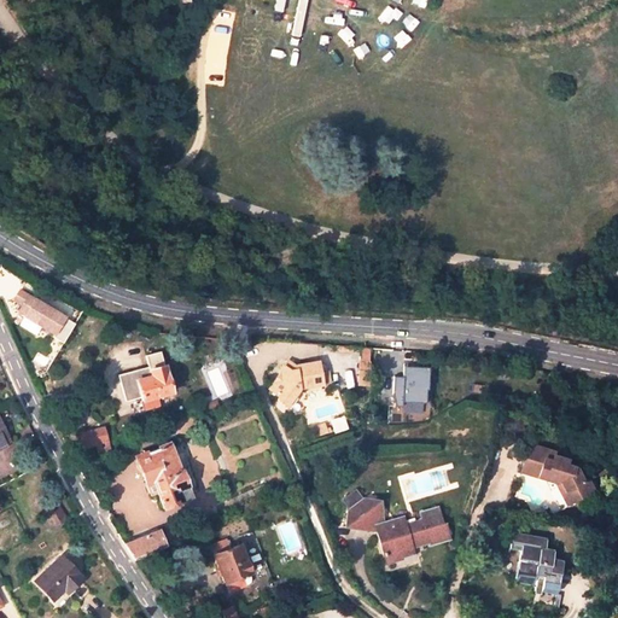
[(46,303),(19,289),(13,299),(22,307),(18,312),(57,336),(69,318),(46,303)]
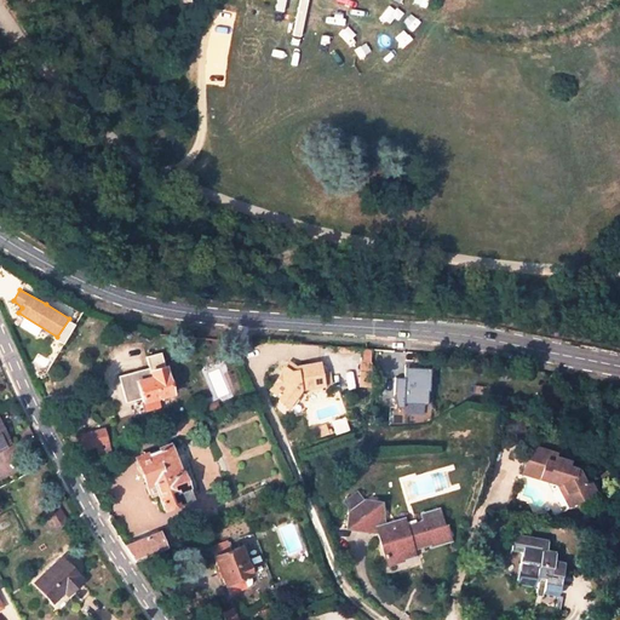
[(149,368),(125,374),(127,382),(120,384),(125,402),(142,399),(143,402),(172,394),(165,367),(161,354),(147,357),(149,368)]
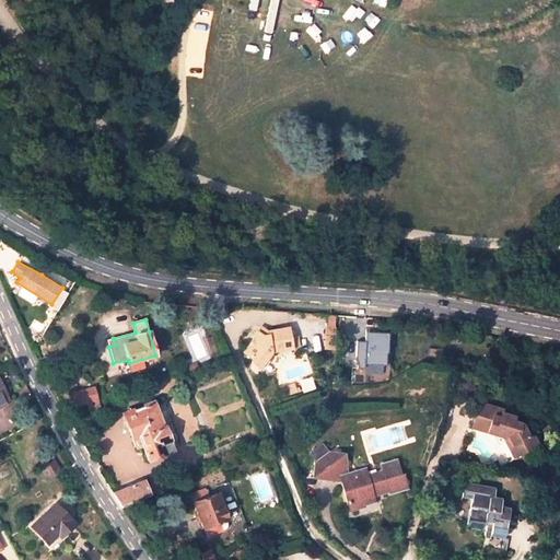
[(254,362),(261,368),(268,358),(273,351),(299,347),(296,336),(291,337),(289,328),(268,333),(268,336),(264,337),(259,334),(246,351),(253,357),(254,362)]
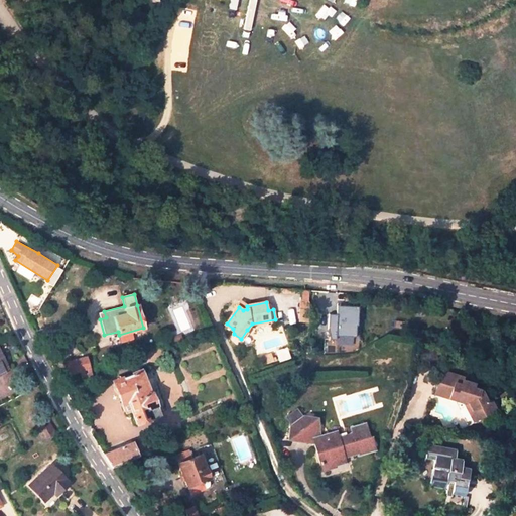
[(331,337),(360,338),(361,306),(339,306),(339,314),(331,314),(331,337)]
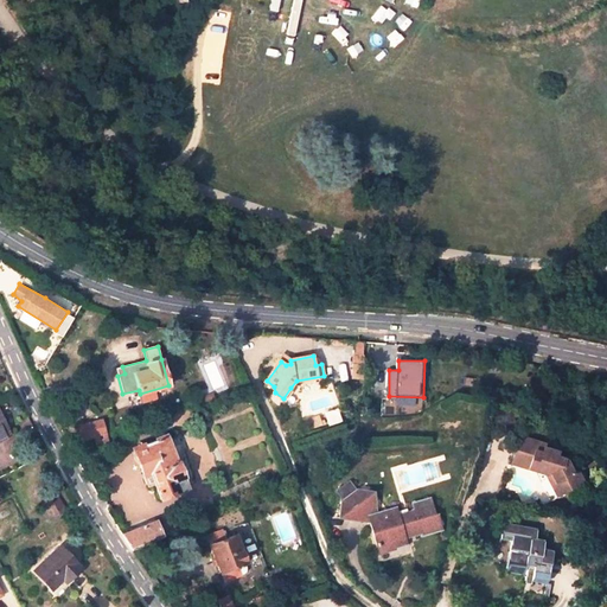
[(362,378),(362,364),(352,364),(352,377),(362,378)]
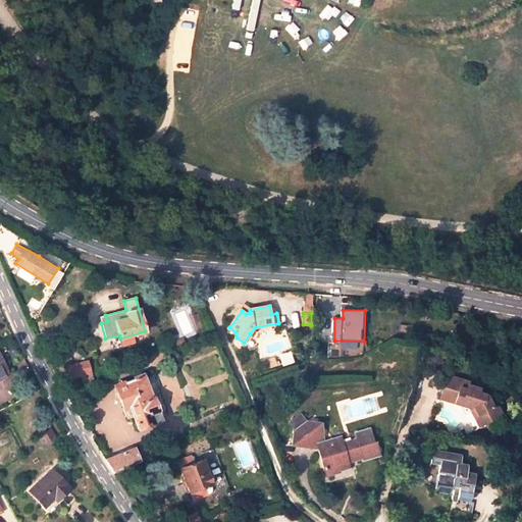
[(253,336),(250,333),(244,343),(247,345),(253,336)]
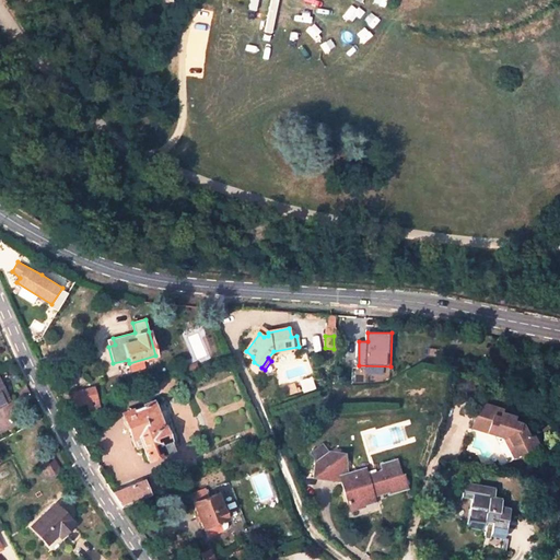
[(316,387),(312,377),(303,381),(306,391),(316,387)]
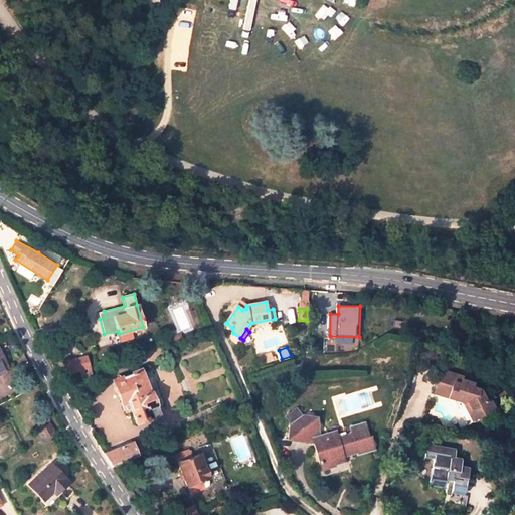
[(274,357),(272,353),(264,356),(266,362),(275,359),(274,357)]
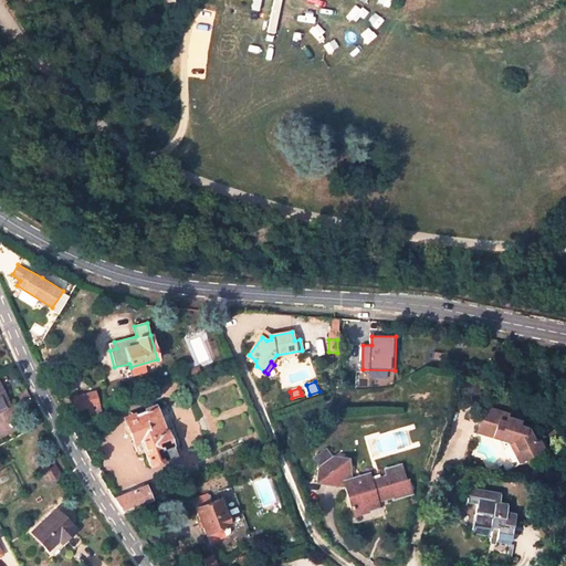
[(95,392),(74,398),(77,410),(88,407),(90,411),(91,416),(101,413),(98,407),(95,392)]
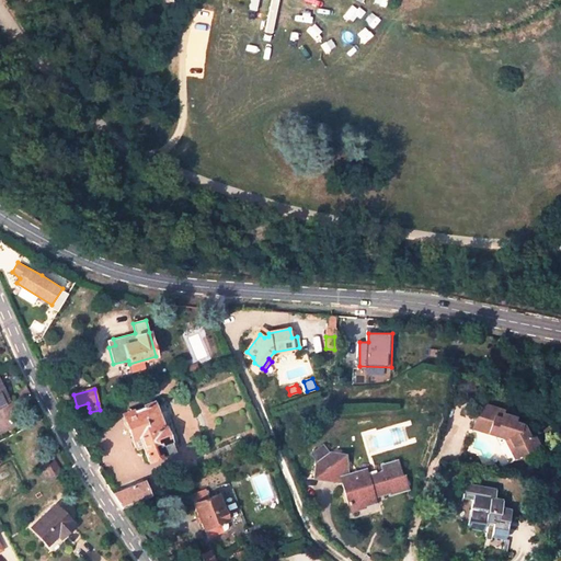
[(163,426),(153,403),(123,415),(124,419),(123,422),(124,425),(126,427),(128,428),(134,441),(139,438),(142,447),(149,461),(173,451),(170,442),(171,441),(165,426),(163,426)]
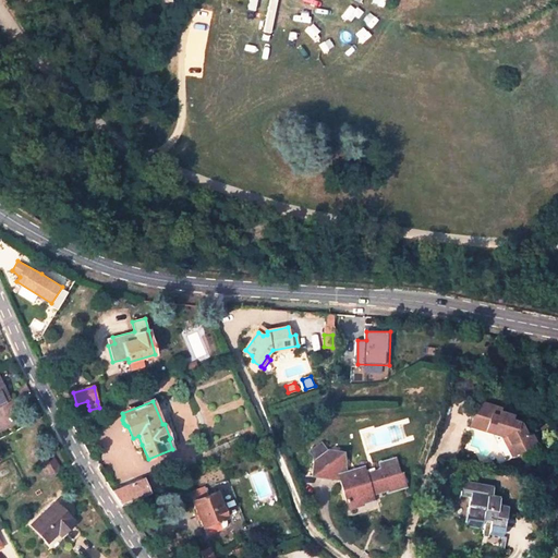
[(500,410),(474,401),(469,417),(472,419),(469,427),(501,437),(505,435),(510,446),(513,444),(518,455),(535,446),(530,435),(525,437),(519,424),(510,421),(511,417),(499,413),(500,410)]
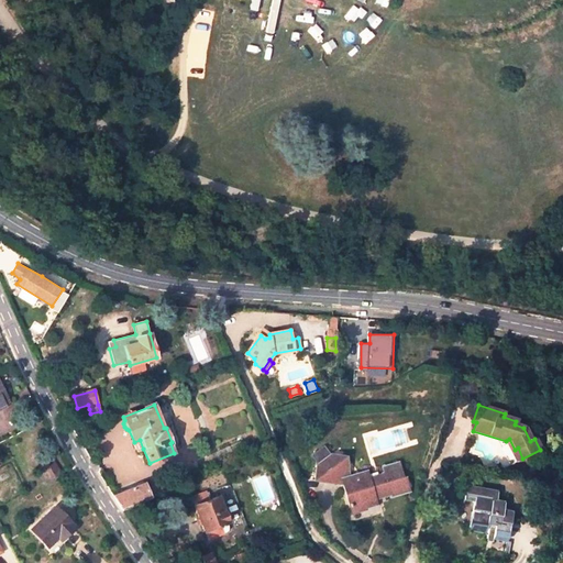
[(509,439),(506,441),(516,462),(522,459),(518,448),(515,450),(509,439)]
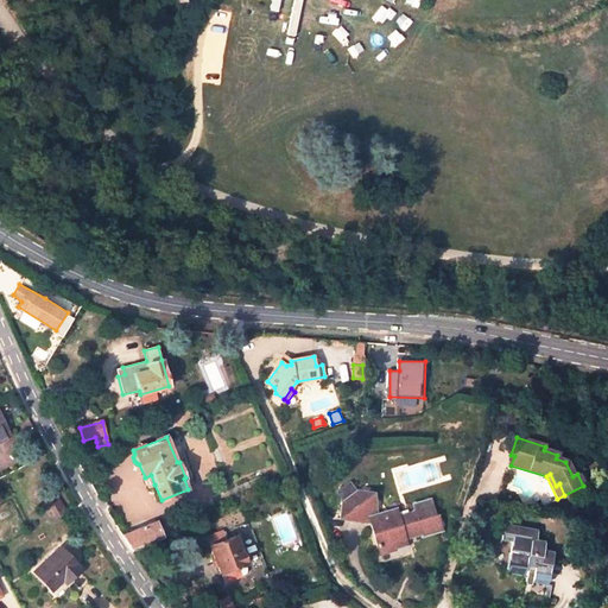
[(145,477),(147,487),(154,485),(151,475),(145,477)]
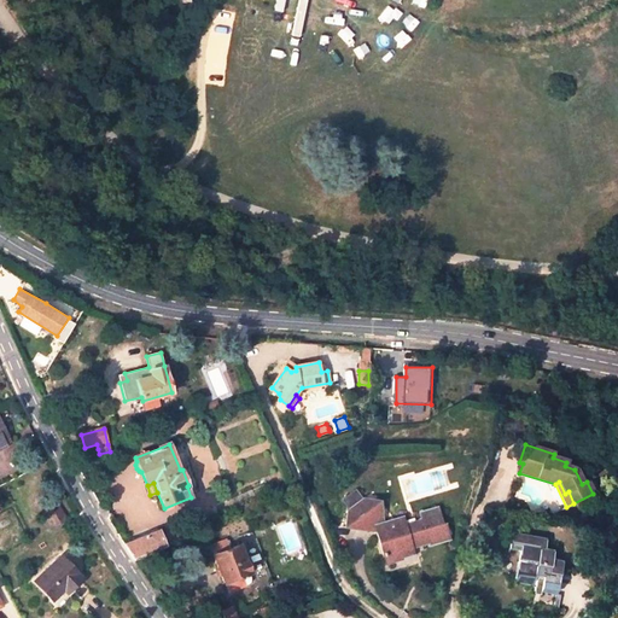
[(378,532),(384,557),(402,551),(403,558),(414,554),(412,548),(410,542),(419,540),(421,546),(429,543),(430,546),(449,540),(445,525),(442,525),(438,508),(419,514),(421,519),(414,520),(414,518),(404,520),(403,518),(384,523),(367,499),(366,497),(349,509),(348,528),(378,532)]
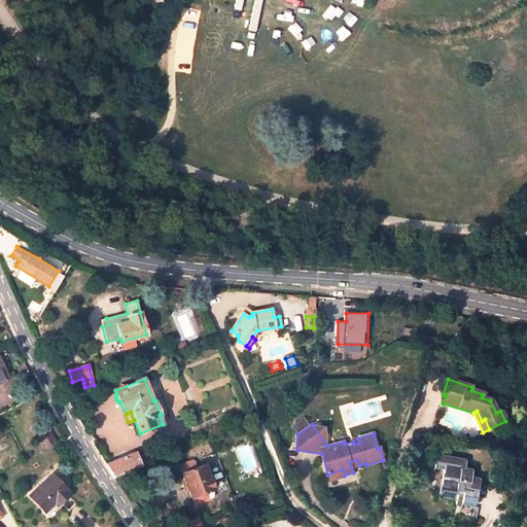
[(327,446),(325,427),(313,425),(327,446)]
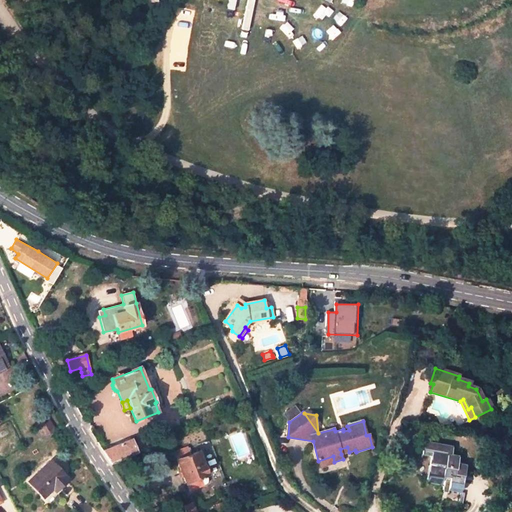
[(42,430),(48,438),(52,435),(42,420),(34,426),(38,433),(42,430)]
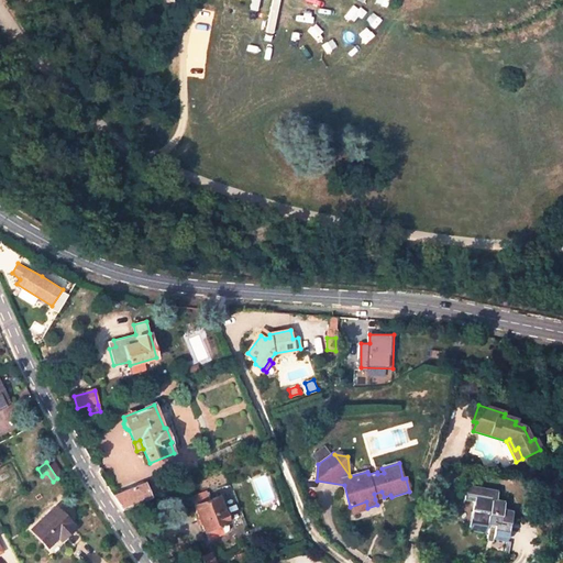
[(150,498),(144,484),(113,496),(122,510),(150,498)]
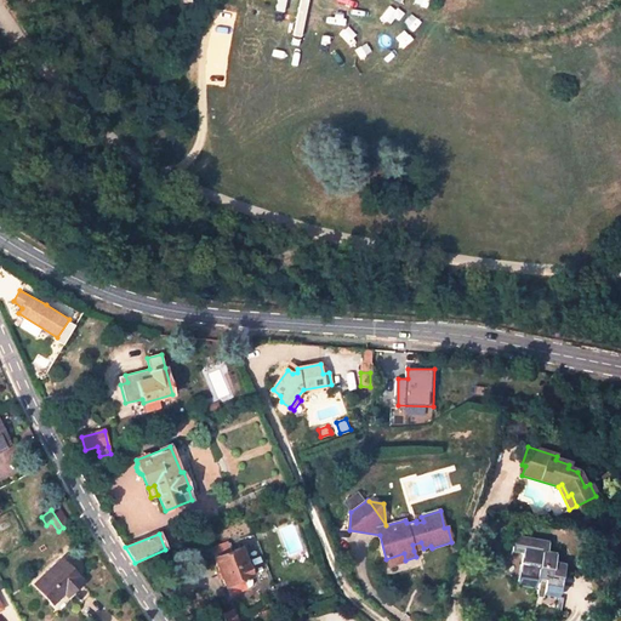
[(547,541),(513,535),(511,551),(520,553),(516,586),(533,590),(534,582),(537,584),(536,588),(542,588),(542,593),(558,596),(563,563),(552,560),(554,552),(545,551),(547,541)]
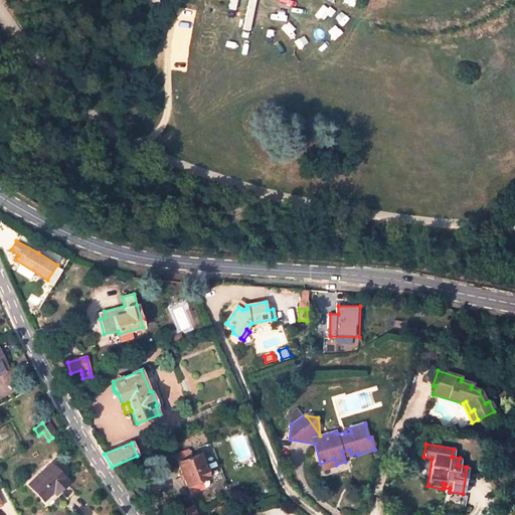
[(187,451),(176,455),(179,462),(190,458),(187,451)]
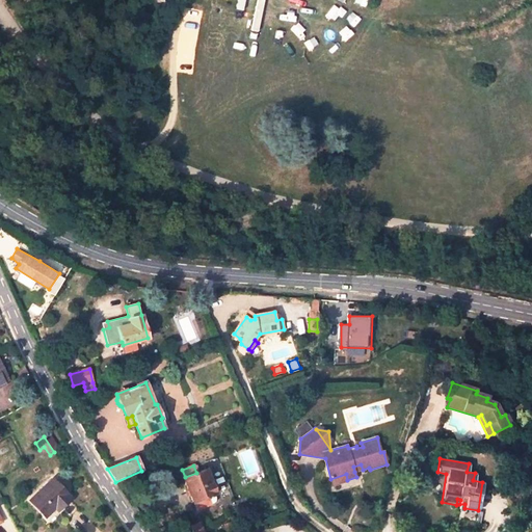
[(185,477),(184,478),(188,488),(192,499),(194,502),(207,497),(211,496),(207,484),(211,482),(206,470),(196,473),(185,477)]
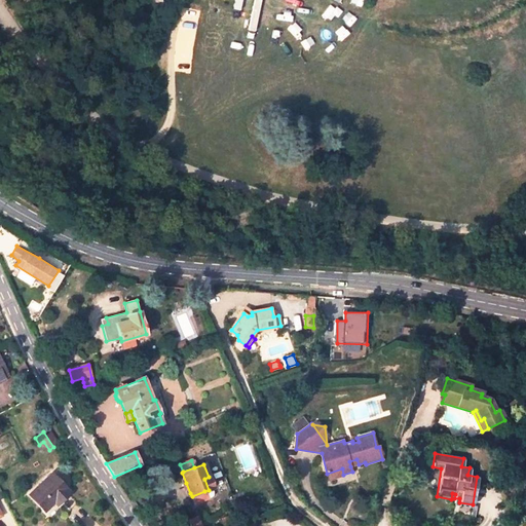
[(329,479),(343,475),(342,468),(327,474),(329,479)]
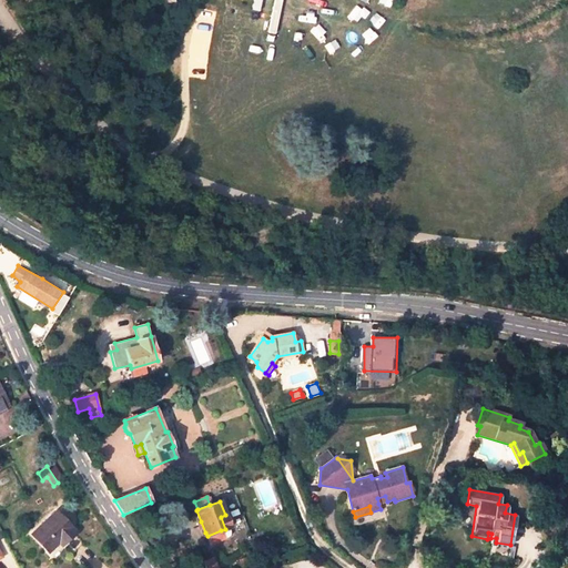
[(57,511),(32,534),(48,551),(59,541),(63,538),(66,541),(67,539),(75,531),(57,511)]
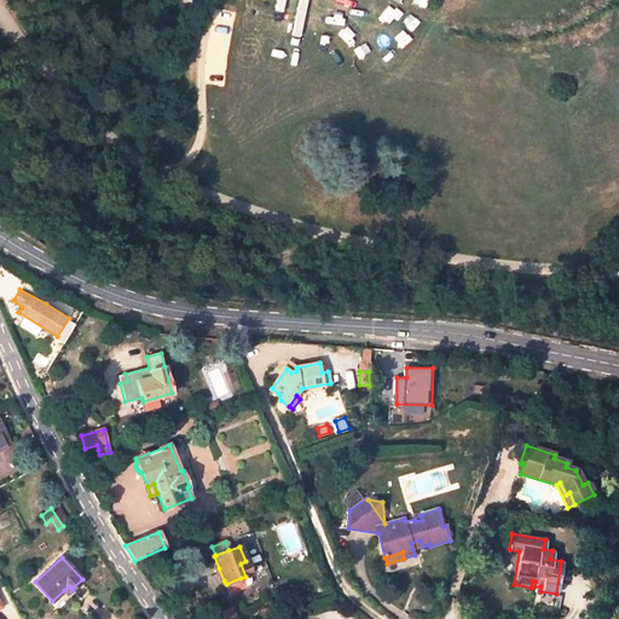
[(246,577),(250,574),(246,561),(241,563),(246,577)]
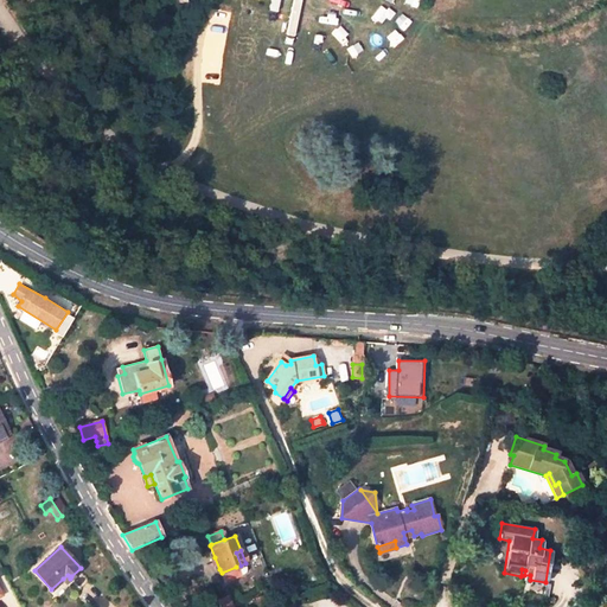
[(222,573),(224,581),(240,575),(236,567),(222,573)]
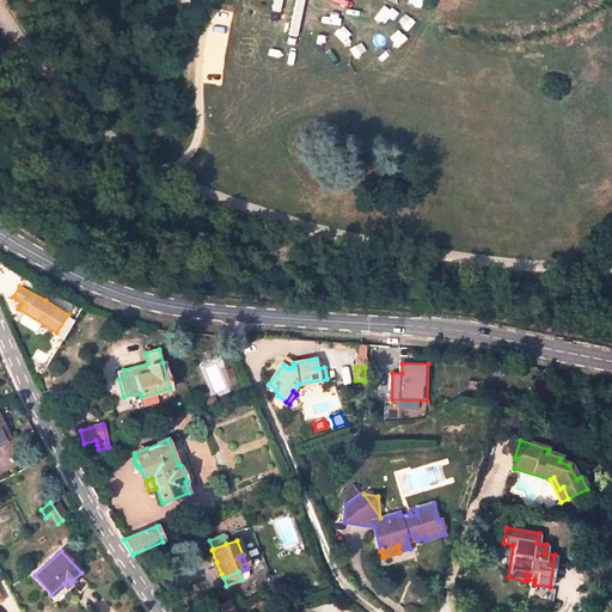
[(220,605),(222,611),(232,611),(228,601),(220,605)]
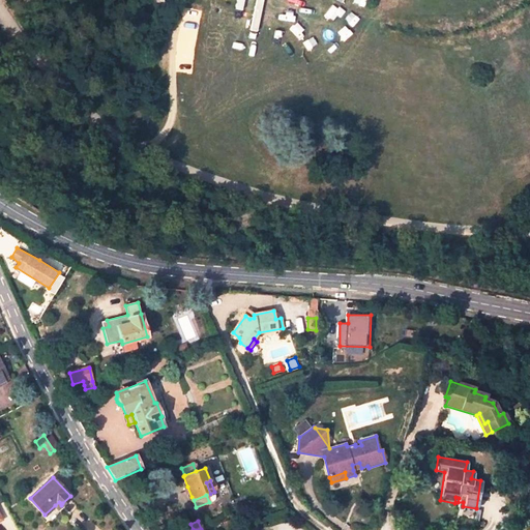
[(226,529),(232,529),(229,521),(223,522),(226,529)]
